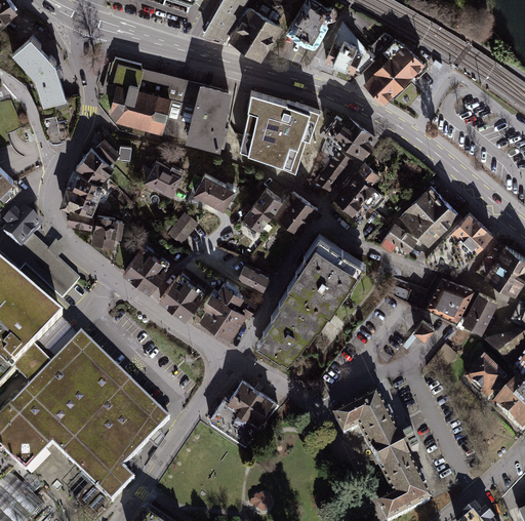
[(0,0),(0,28),(17,15),(6,0),(0,0)]
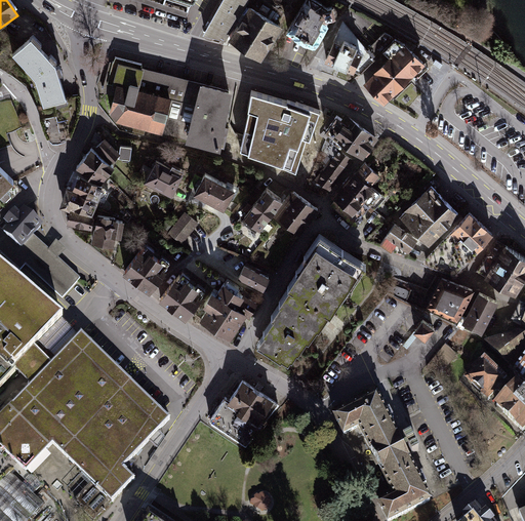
[(166,0),(197,9),(201,0),(166,0)]
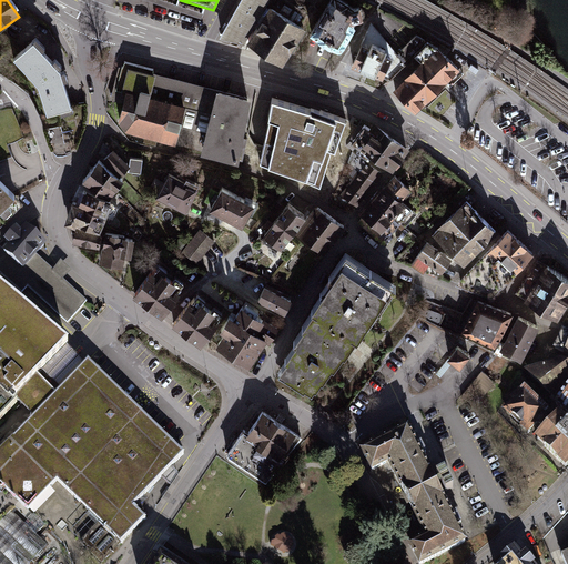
[(274,0),(245,0),(225,39),(247,51),(274,0)]
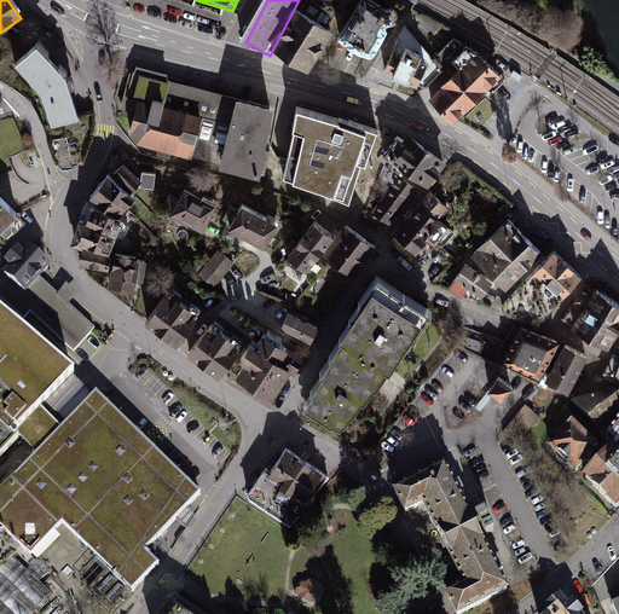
[(388,13),(368,1),(342,41),(374,59),(389,34),(397,23),(394,12),(388,13)]
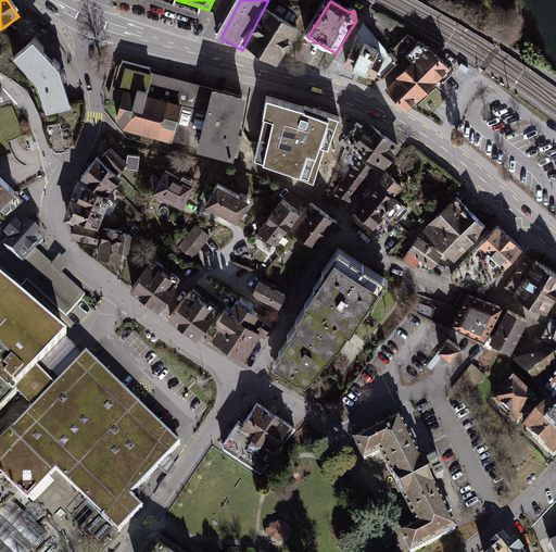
[(303,34),(267,12),(243,49),(280,72),(303,34)]
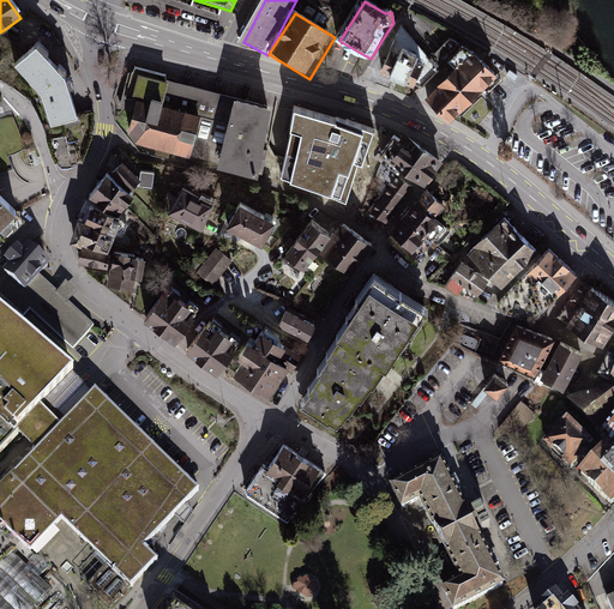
[(70,88),(40,53),(16,73),(42,100),(52,132),(79,125),(78,120),(70,88)]
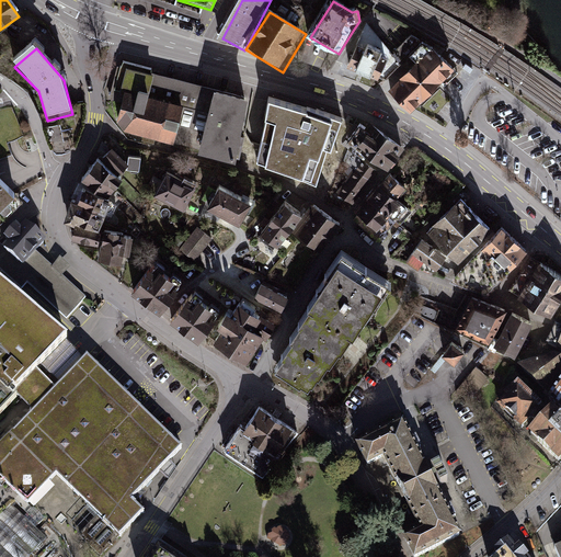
[(413,115),(457,72),(436,52),(393,94),(413,115)]
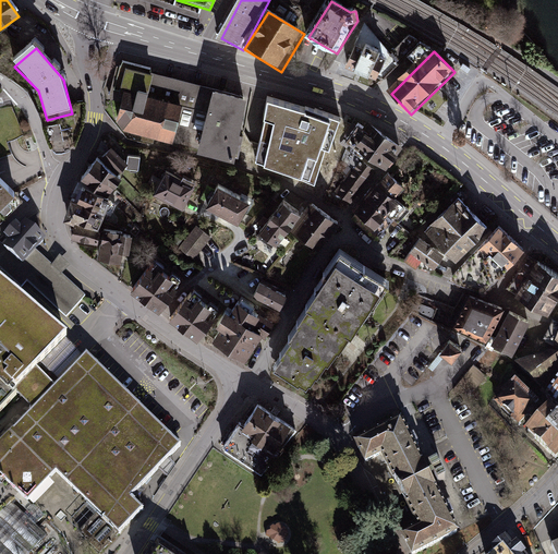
[(252,101),(120,68),(111,100),(123,104),(118,125),(125,128),(123,135),(235,165),(252,101)]
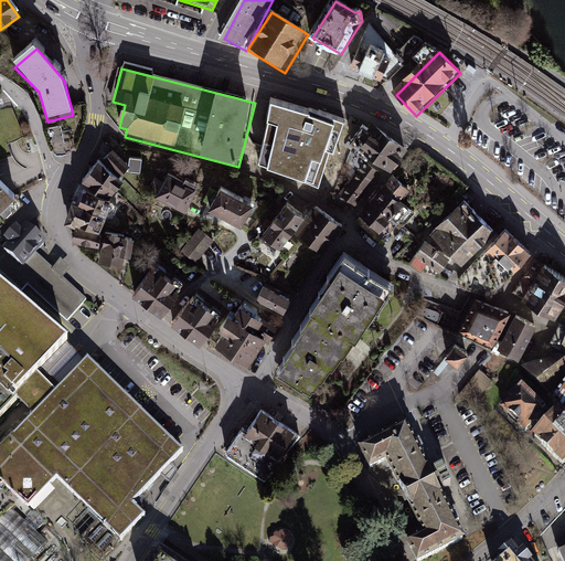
[(321,192),(343,126),(273,103),(256,167),(321,192)]
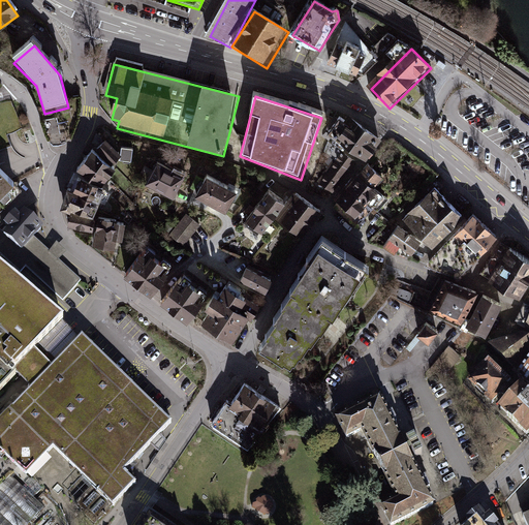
[(366,161),(381,140),(348,115),(344,121),(339,118),(327,133),(366,161)]
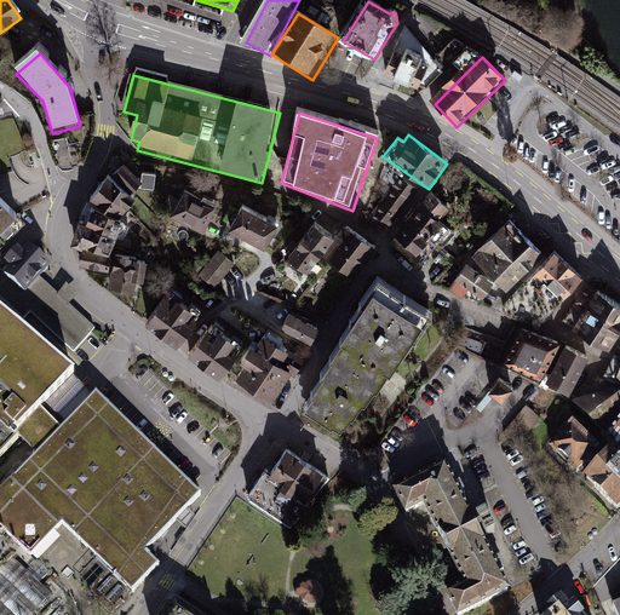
[(139,184),(121,167),(112,178),(130,195),(139,184)]
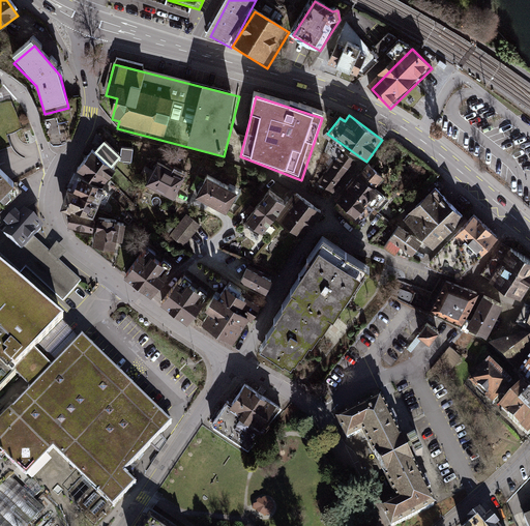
[(327,156),(349,172),(355,165),(328,144),(325,148),(330,151),(327,156)]
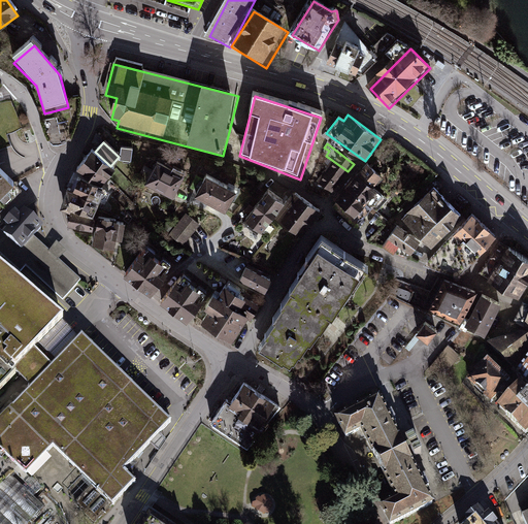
[(123,145),(121,160),(133,162),(134,148),(123,145)]
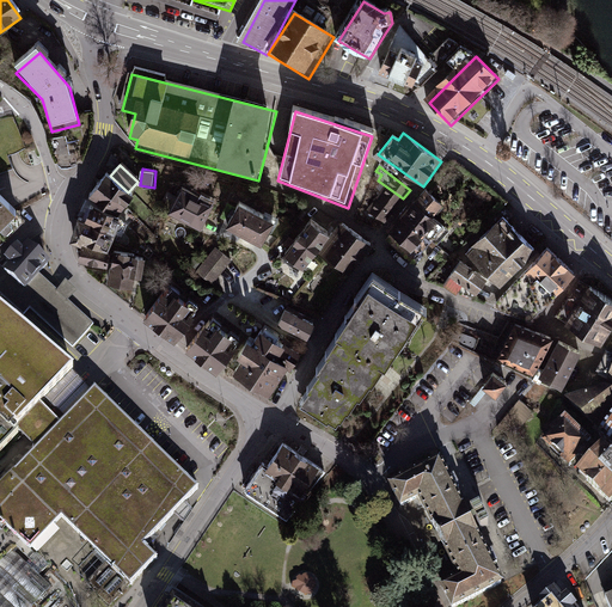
[(104,176),(95,188),(124,208),(133,197),(104,176)]
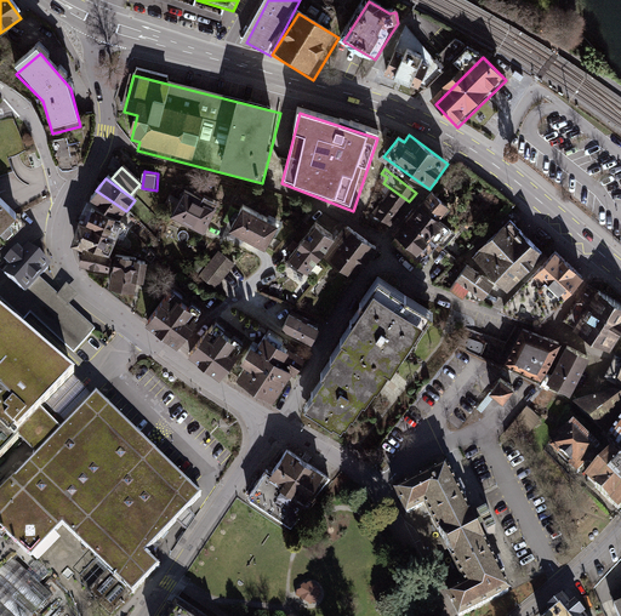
[(381,197),(368,214),(388,229),(409,201),(383,183),(375,193),(381,197)]
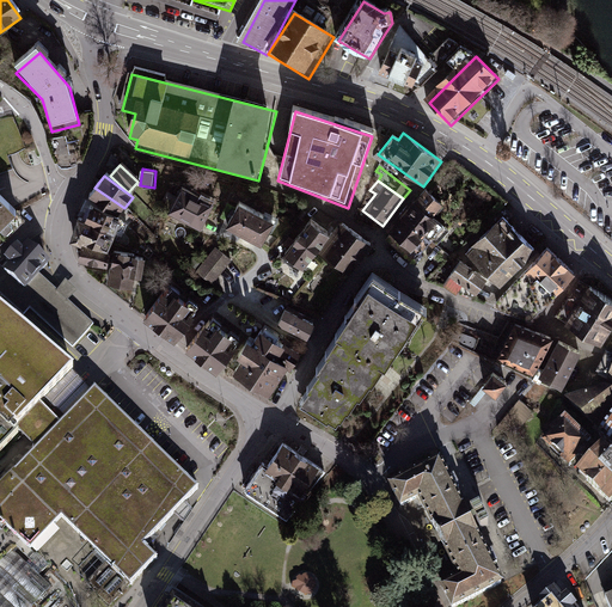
[(179,186),(166,212),(199,227),(213,197),(199,190),(197,195),(179,186)]
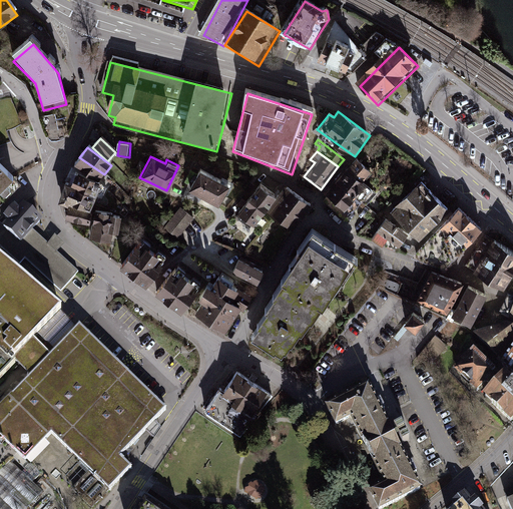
[(79,157),(73,166),(98,183),(104,174),(79,157)]
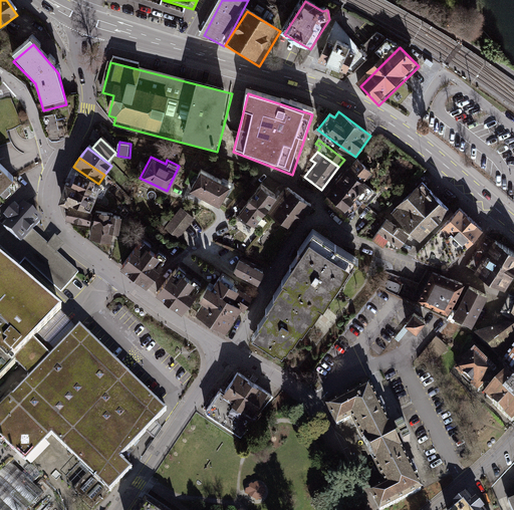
[(371,174),(356,160),(345,170),(362,183),(371,174)]
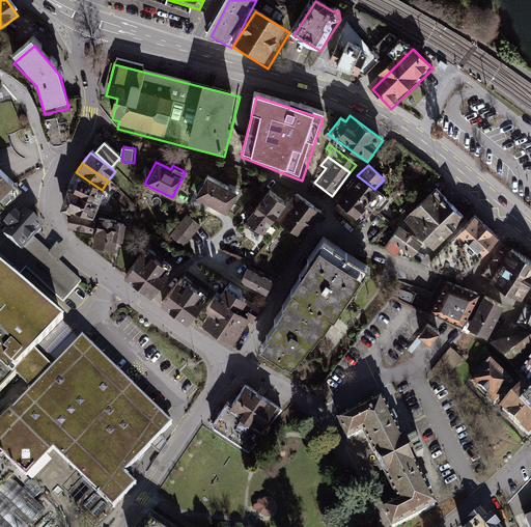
[(0,196),(12,184),(0,170),(0,196)]
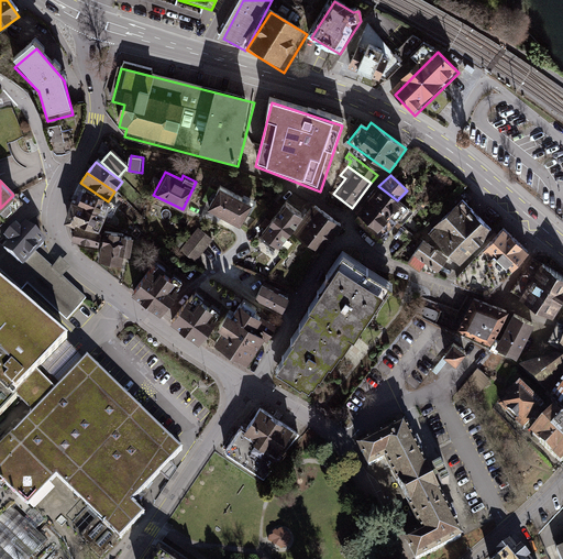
[(219,186),(208,210),(242,226),(253,201),(219,186)]
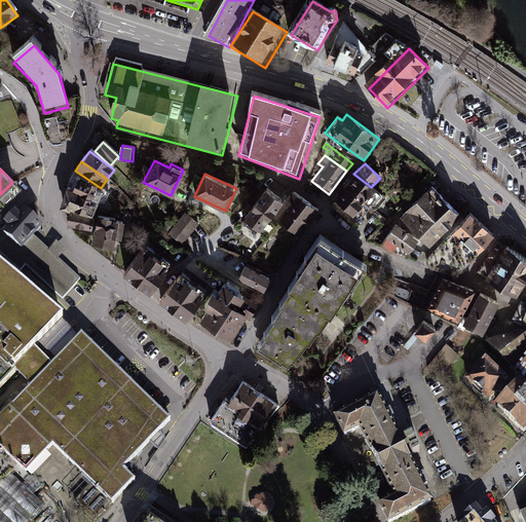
[(371,187),(353,174),(342,186),(371,210),(381,197),(371,187)]
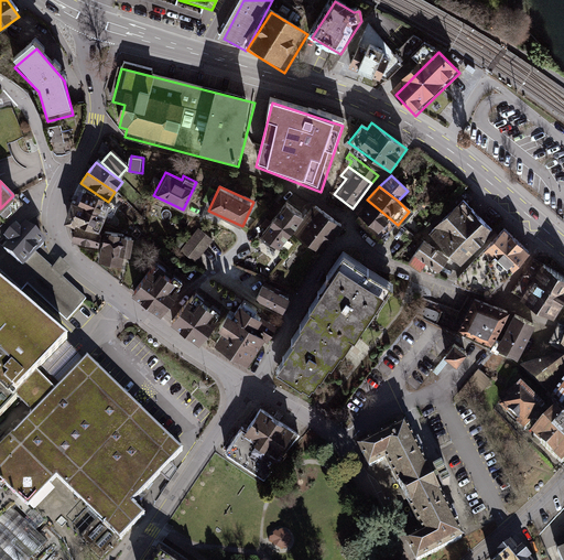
[(108,202),(82,191),(76,204),(105,218),(111,222),(117,210),(110,206),(111,203),(108,202)]
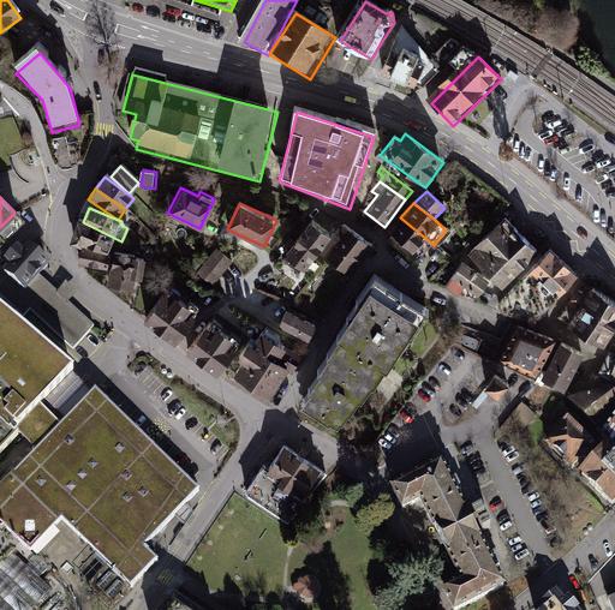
[(286,263),(308,276),(336,231),(316,217),(286,263)]
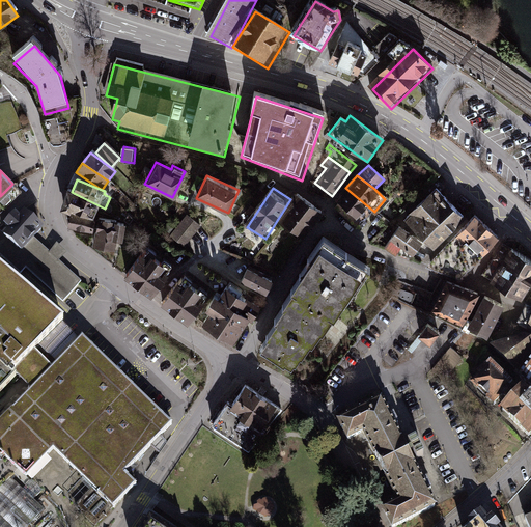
[(374,212),(345,188),(335,201),(339,204),(334,211),(358,231),(374,212)]
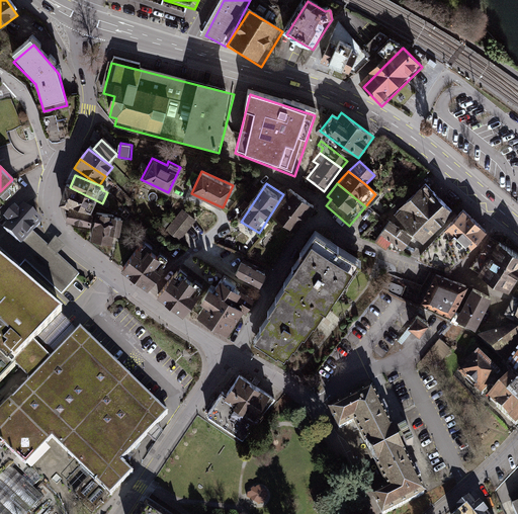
[(70,187),(64,185),(58,205),(67,208),(68,206),(90,215),(96,200),(70,187)]
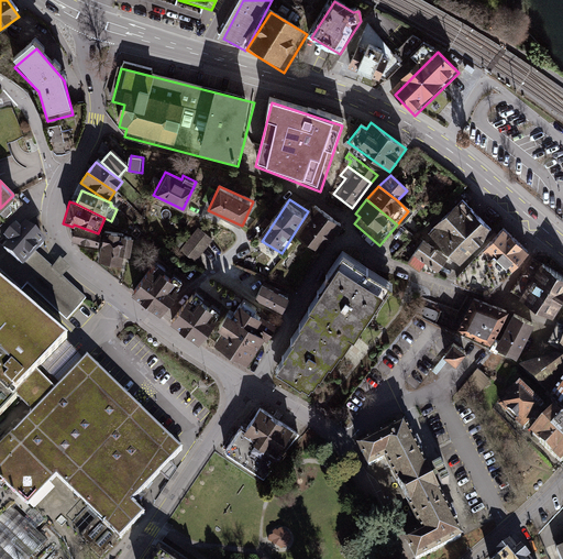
[(462,201),(428,236),(461,269),(494,236),(462,201)]
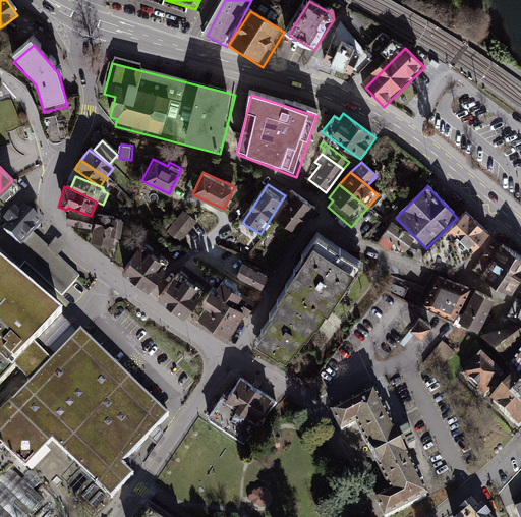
[(274,225),(294,239),(314,209),(294,194),(274,225)]
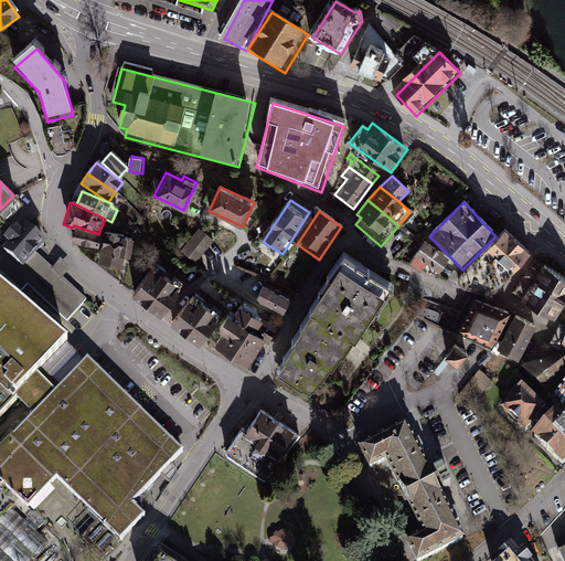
[(87,231),(74,229),(71,244),(97,249),(99,235),(87,231)]
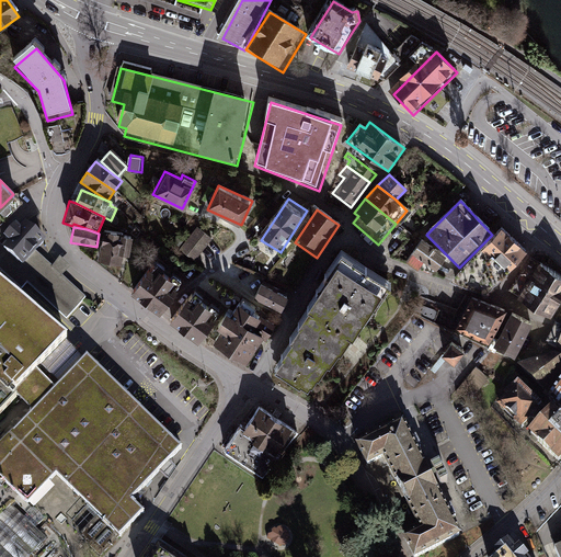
[(2,253),(23,273),(37,258),(46,248),(25,228),(20,235),(15,230),(3,243),(8,248),(4,251),(2,253)]
